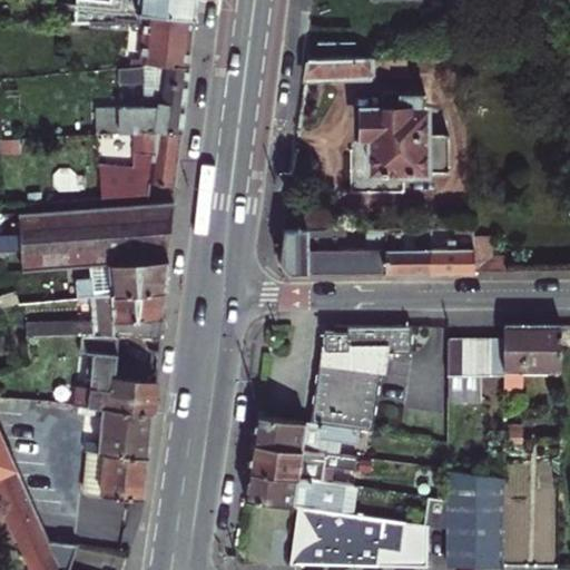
[(140,11),(147,11),(196,17),(197,0),(77,0),(74,22),(118,22),(118,19),(138,21),(140,11)]
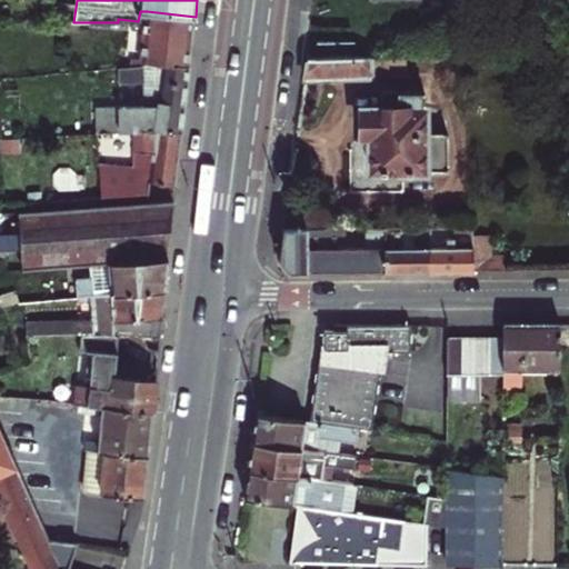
[(196,17),(147,11),(143,38),(192,42),(193,29),(196,17)]
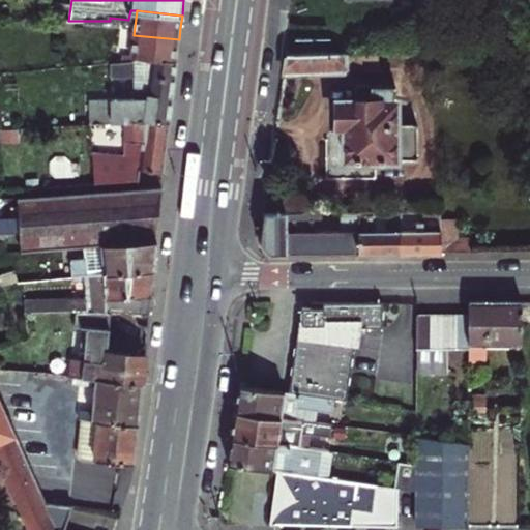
[(179,39),(134,35),(130,55),(122,54),(121,63),(134,62),(134,57),(176,61),(178,51),(179,39)]
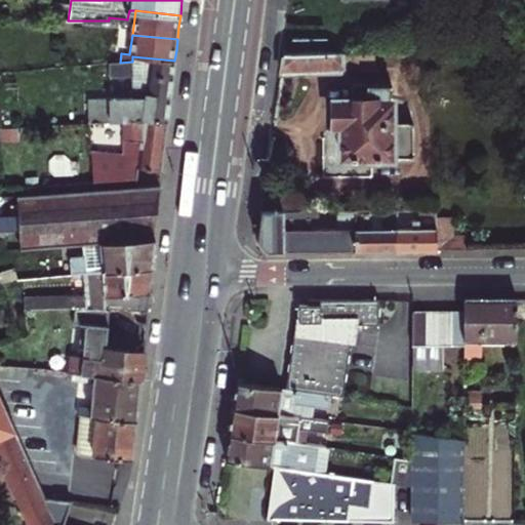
[(373,52),(283,55),(281,74),(373,71),(373,52)]
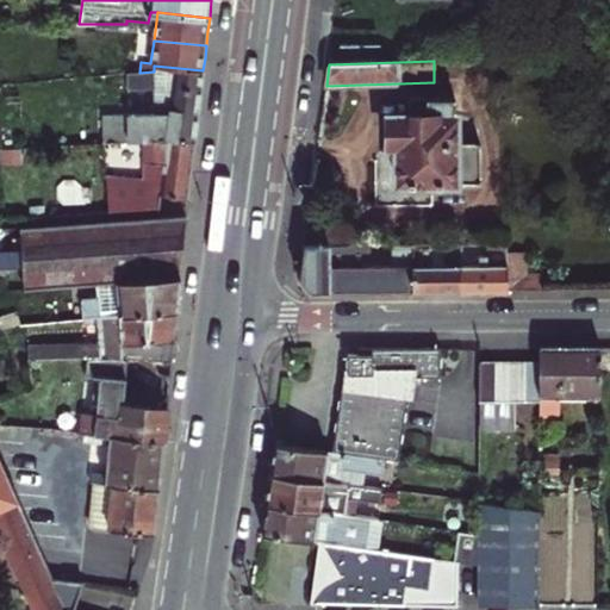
[(203,70),(154,66),(154,72),(139,73),(128,73),(128,88),(155,87),(156,106),(168,106),(169,112),(156,113),(103,116),(103,142),(142,141),(169,139),(195,142),(199,106),(203,70)]
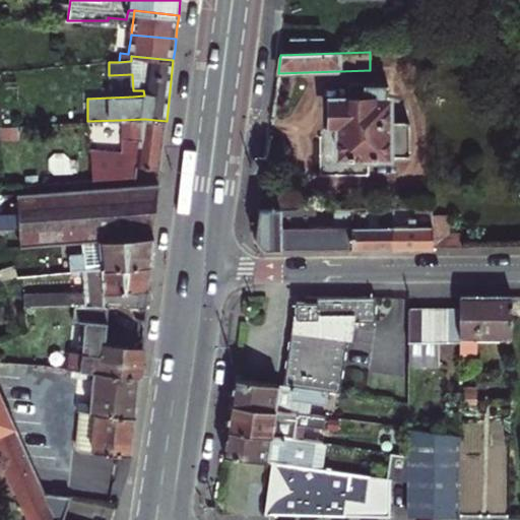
[(339,125),(339,156),(410,155),(409,122),(390,121),(389,83),(348,83),(348,101),(332,100),(332,125),(339,125)]
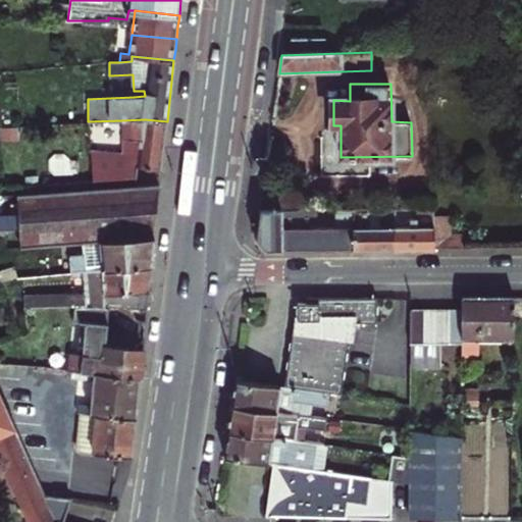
[(93,181),(137,178),(138,167),(161,170),(162,160),(163,150),(167,121),(145,119),(121,120),(121,138),(128,139),(127,153),(92,151),(93,181)]
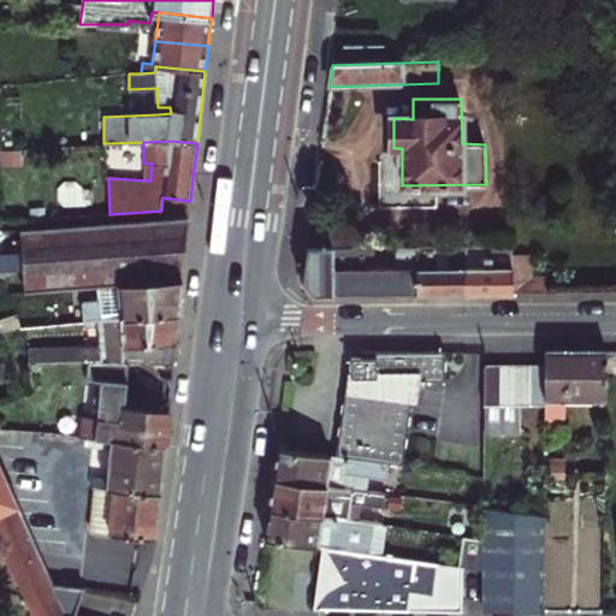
[(24,294),(100,286),(183,278),(189,218),(22,231),(24,294)]
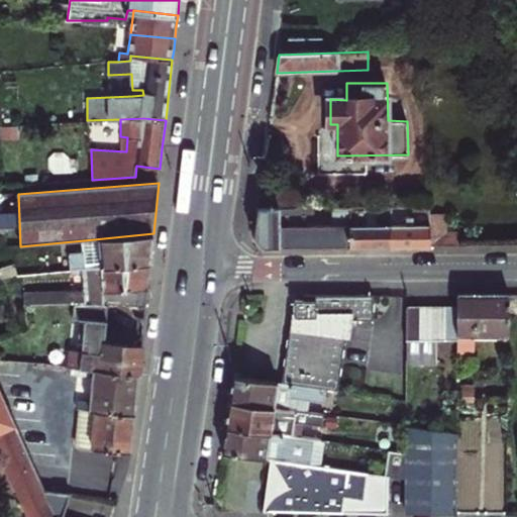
[(261,184),(257,206),(295,206),(300,206),(300,192),(297,187),(291,184),(276,184),(261,184)]
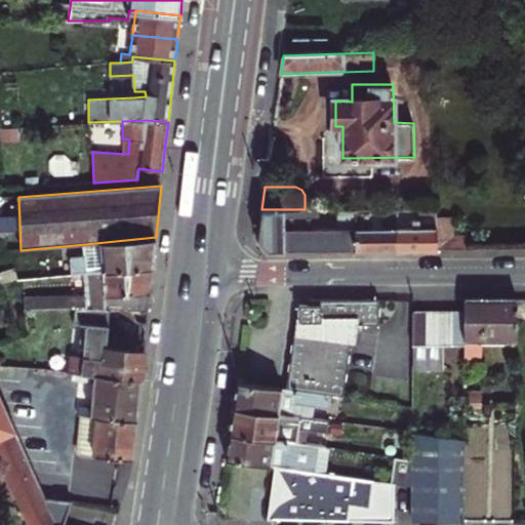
[(268,251),(355,251),(355,208),(338,208),(338,227),(320,227),(299,227),(299,209),(261,209),(259,224),(257,239),(268,251)]
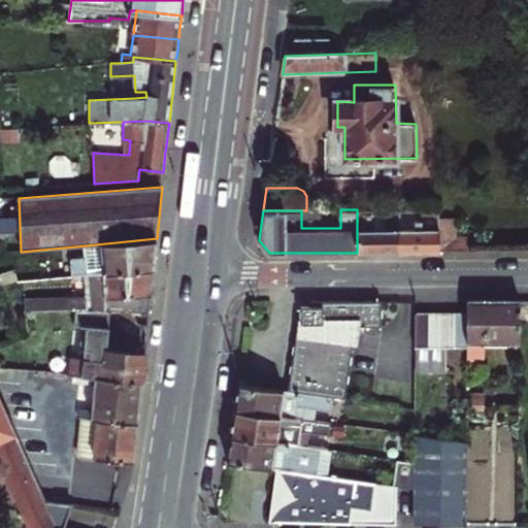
[(357,253),(397,253),(397,209),(357,209),(357,253)]
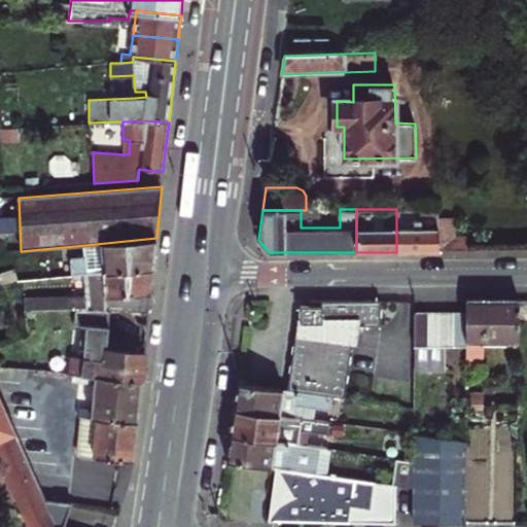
[(396,252),(440,251),(438,220),(438,209),(396,209),(396,252)]
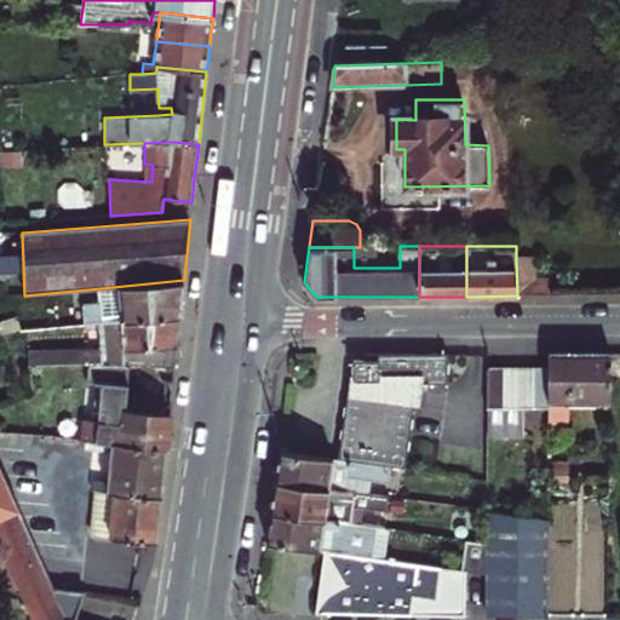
[(360,247),(354,247),(354,268),(378,268),(377,247),(360,247)]
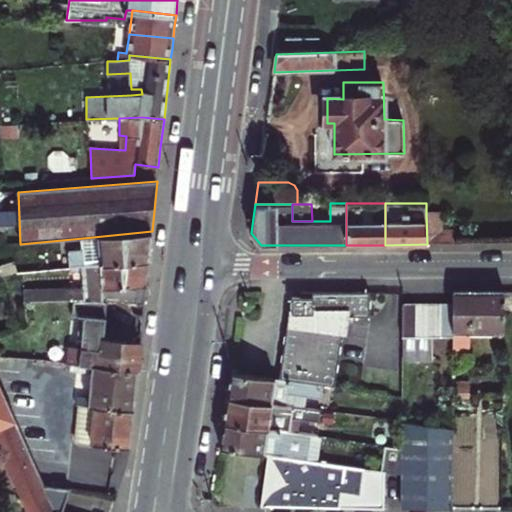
[(441,233),(440,213),(426,214),(427,244),(455,244),(455,233),(441,233)]
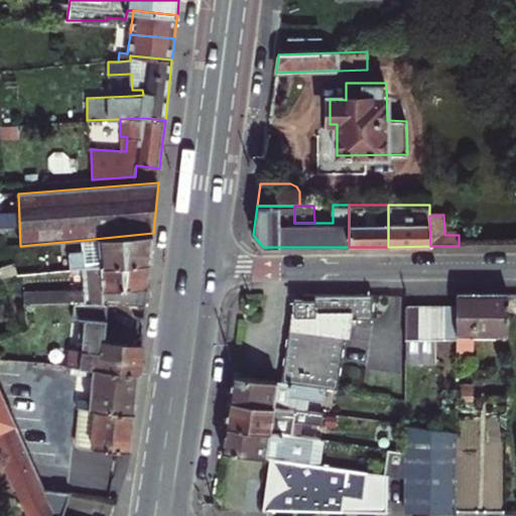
[(70,269),(78,268),(150,263),(151,248),(153,233),(84,240),(85,252),(69,253),(70,269)]
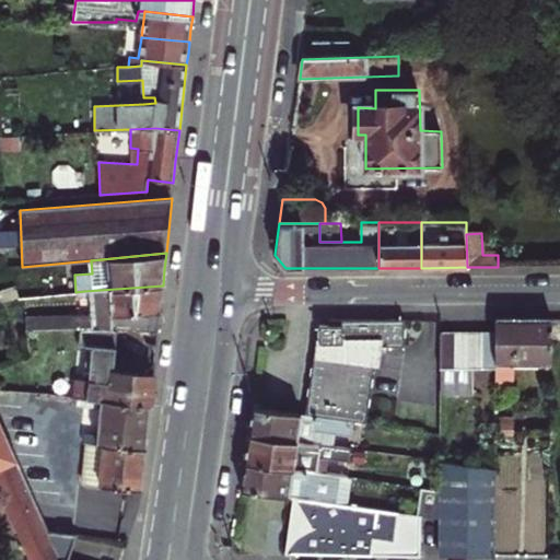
[(26,317),(26,330),(94,327),(117,329),(158,334),(161,310),(163,286),(84,291),(84,299),(90,299),(91,315),(26,317)]
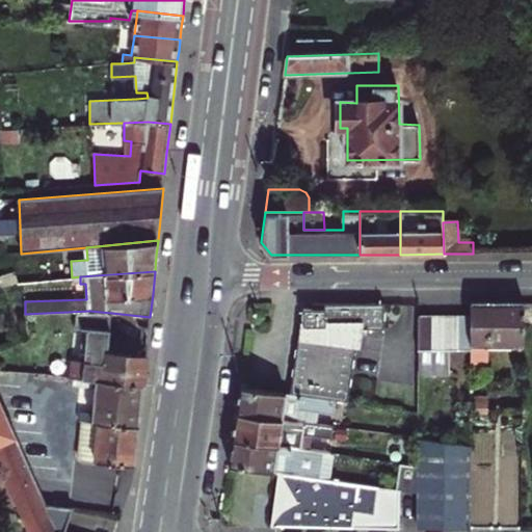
[(298,337),(291,394),(334,399),(348,402),(356,346),(358,346),(362,328),(386,328),(386,303),(314,303),(314,309),(306,309),(303,326),(309,327),(308,338),(298,337)]
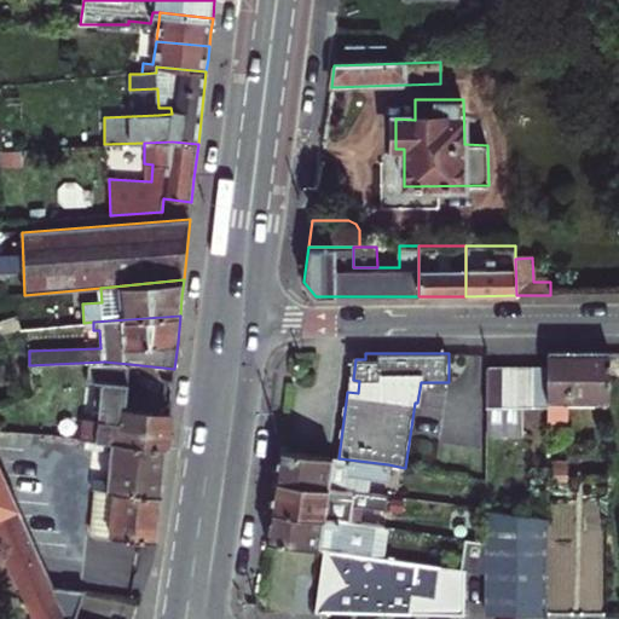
[(548,406),(548,423),(561,423),(566,421),(568,416),(568,401),(608,401),(609,353),(549,353),(548,368),(548,406)]
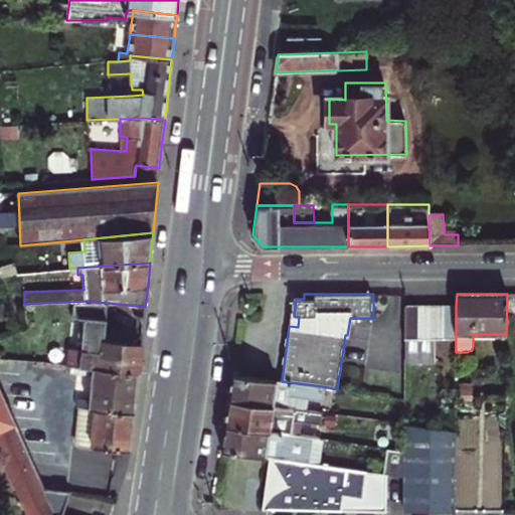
[(40,345),(38,362),(71,365),(138,373),(139,363),(140,354),(141,345),(104,342),(108,303),(87,301),(82,349),(40,345)]
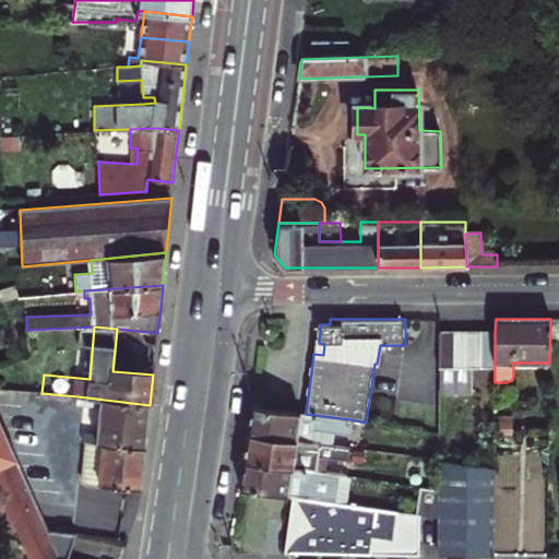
[(482,333),(482,367),(495,367),(495,332),(482,333)]
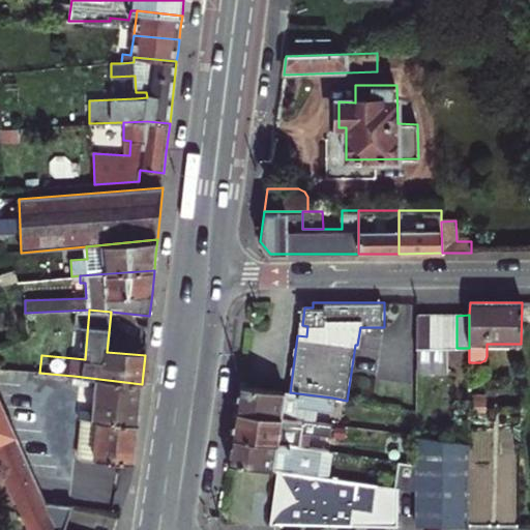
[(416,316),(417,349),(431,348),(431,316),(416,316)]
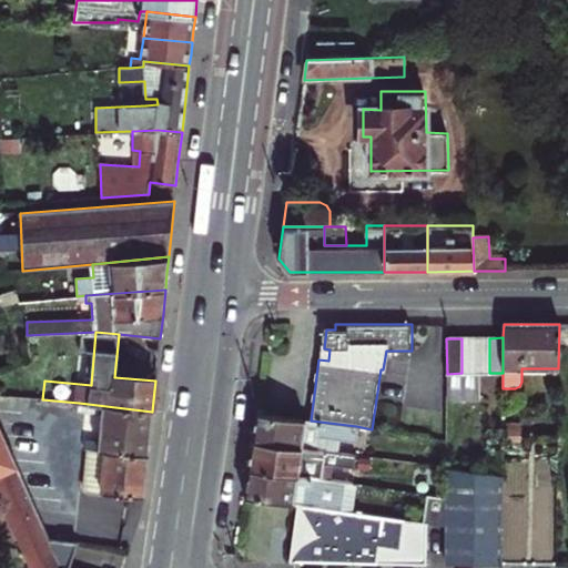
[(447,374),(446,396),(446,398),(479,398),(479,373),(475,373),(475,338),(462,338),(462,373),(447,374)]
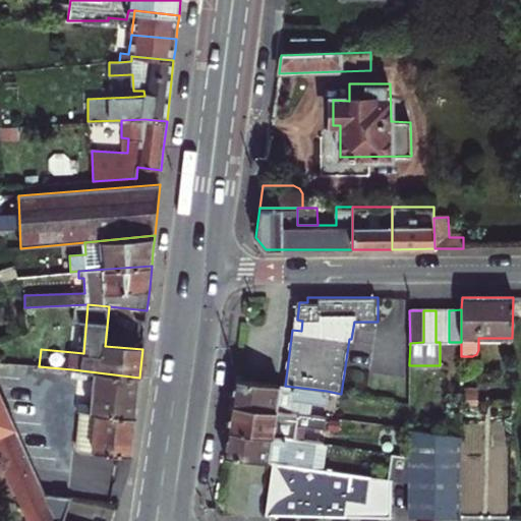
[(449,310),(436,310),(436,342),(440,342),(449,342),(449,310)]
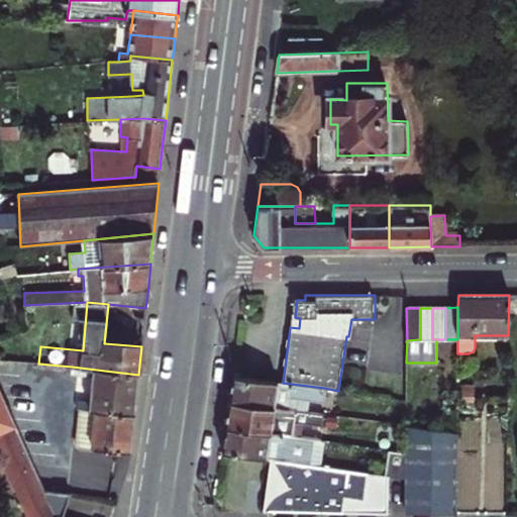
[(89,410),(134,415),(136,395),(138,375),(72,367),(72,374),(93,377),(89,410)]
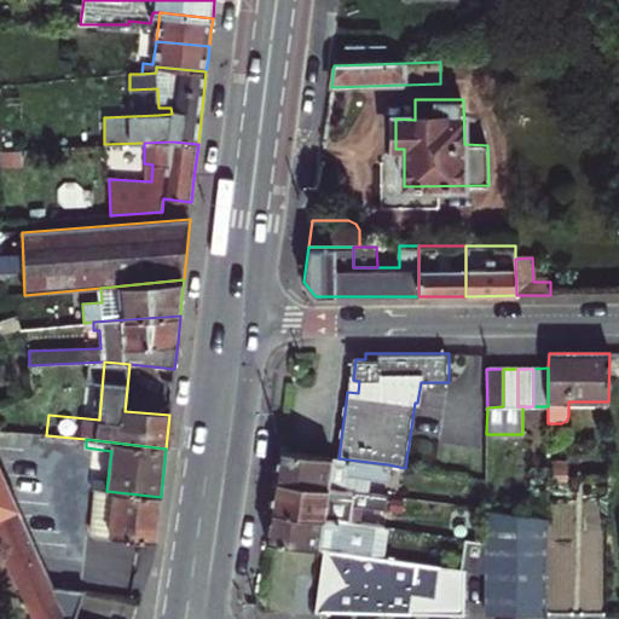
[(276,481),(347,491),(348,476),(386,482),(388,464),(339,458),(281,450),(278,466),(276,481)]
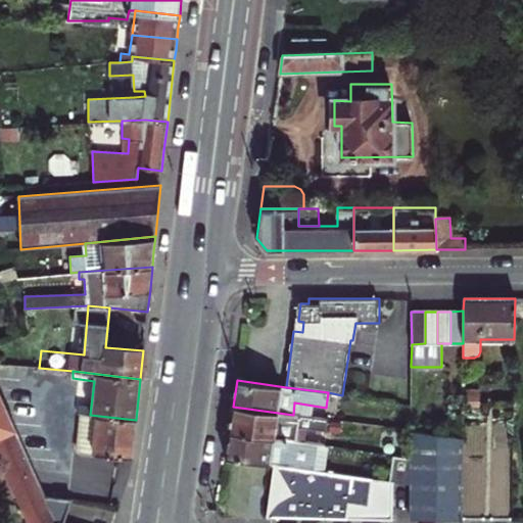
[(46,495),(32,465),(5,406),(0,393),(0,459),(21,507),(46,495)]
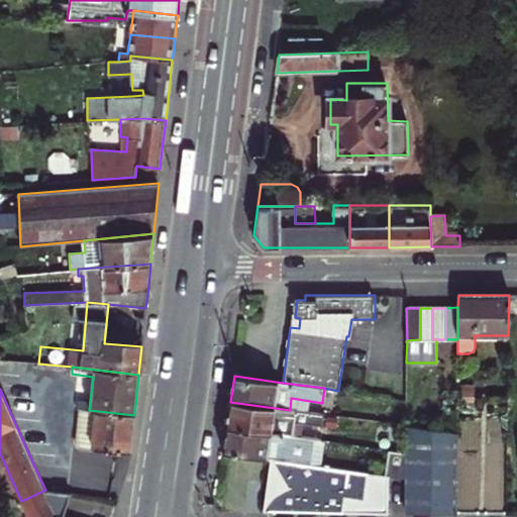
[(227,427),(292,436),(293,424),(322,427),(324,415),(290,410),(230,402),(228,414),(227,427)]
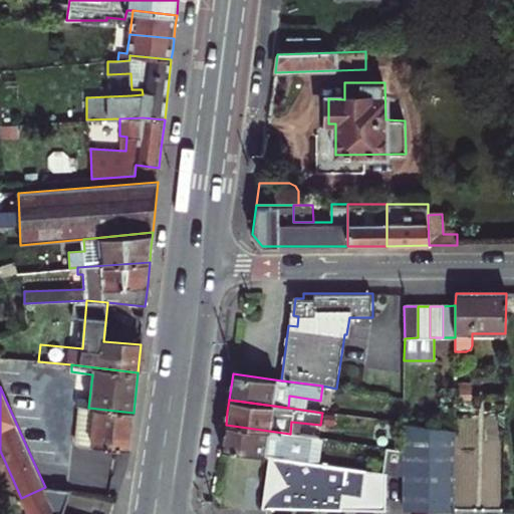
[(134,413),(88,408),(80,407),(76,443),(130,450),(132,431),(134,413)]
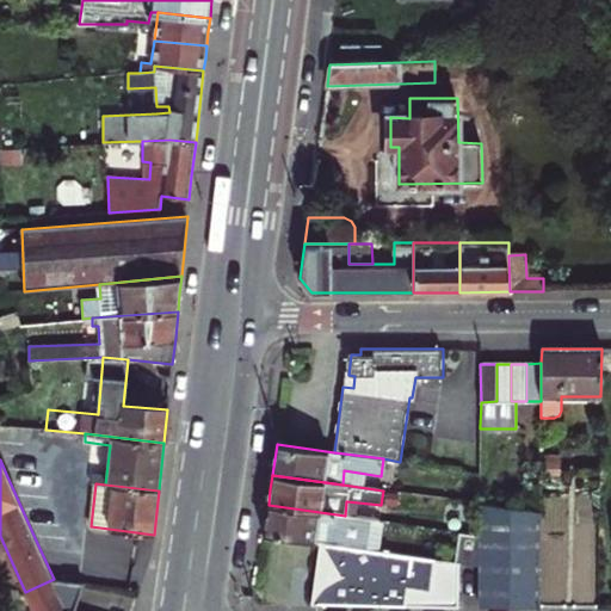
[(480,535),(480,566),(480,606),(539,608),(539,512),(479,504),(480,535)]
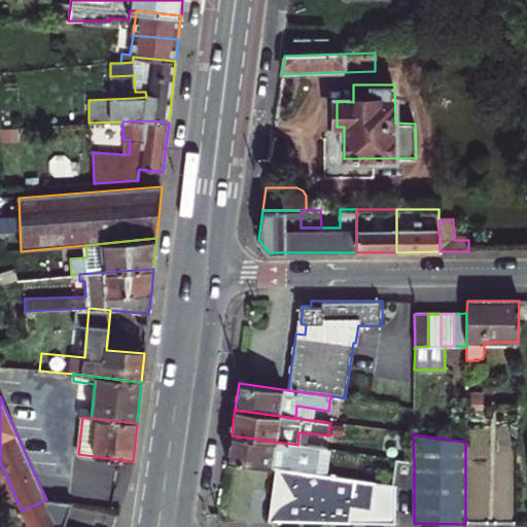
[(227,461),(276,468),(315,473),(318,448),(297,445),(232,435),(230,448),(227,461)]
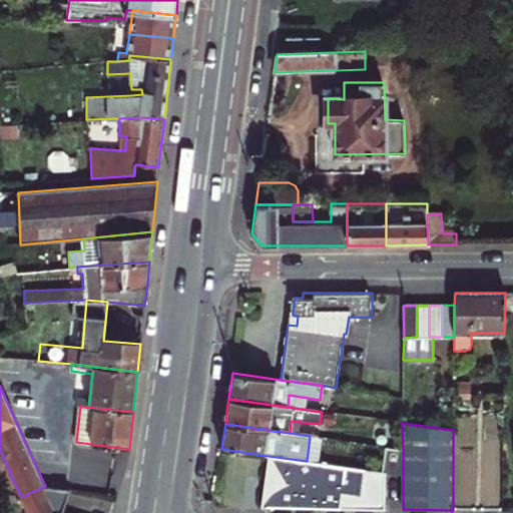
[(317,462),(321,437),(310,436),(307,461),(317,462)]
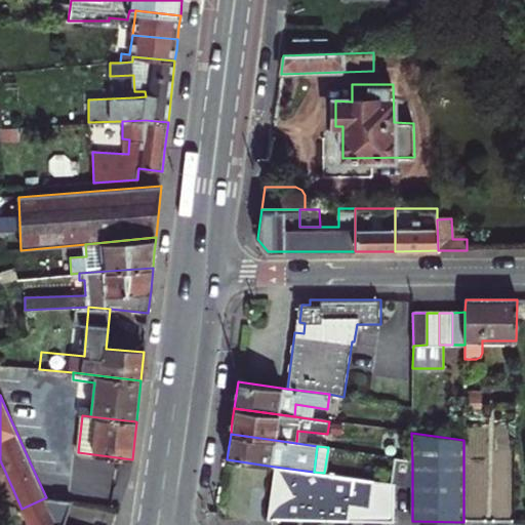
[(393,456),(390,483),(395,483),(412,486),(412,459),(393,456)]
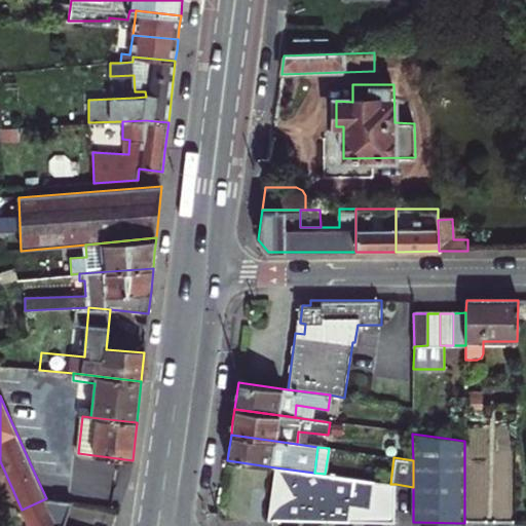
[(267,520),(395,522),(396,484),(390,484),(325,474),(314,473),(275,467),(290,495),(280,501),(273,509),(267,520)]
